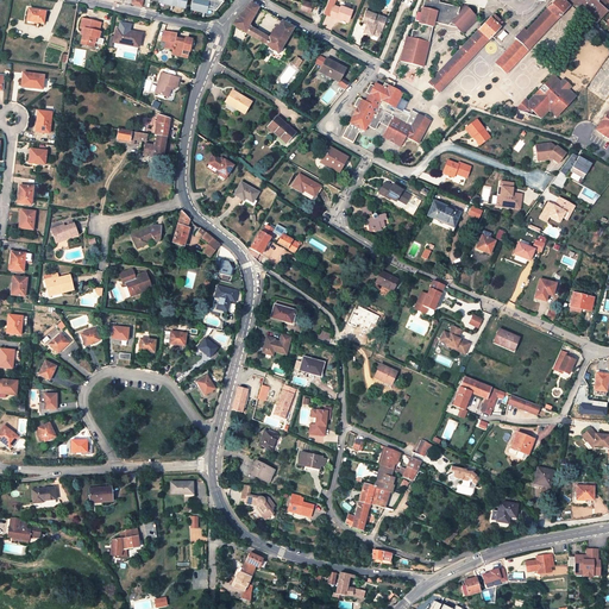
[(208,0),(192,0),(190,11),(206,14),(208,8),(215,11),(224,0),(221,0),(208,0)]
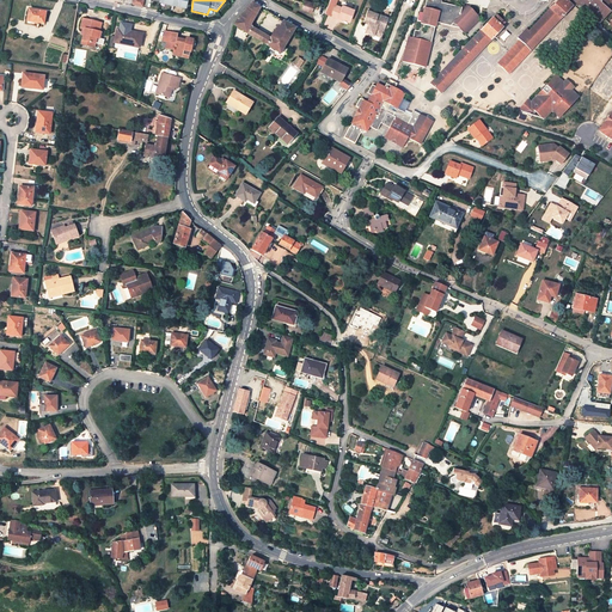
[(311,13),(314,4),(305,0),(304,2),(303,6),(301,8),(311,13)]
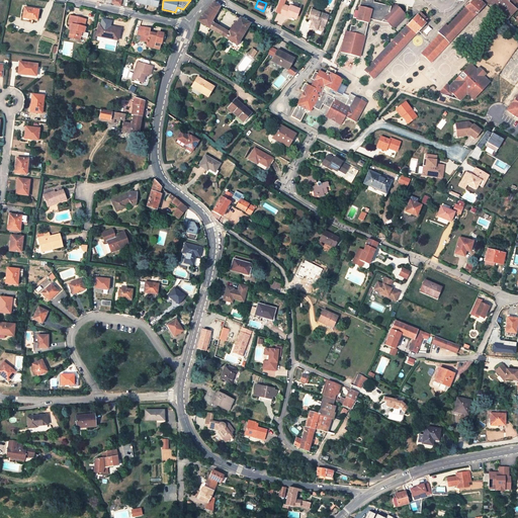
[(391,7),(364,0),(360,0),(358,11),(354,10),(353,18),(356,19),(354,26),(351,25),(349,32),(346,31),(341,53),(359,57),(369,19),(390,24),(394,28),(405,16),(394,5),(391,9),(391,7)]
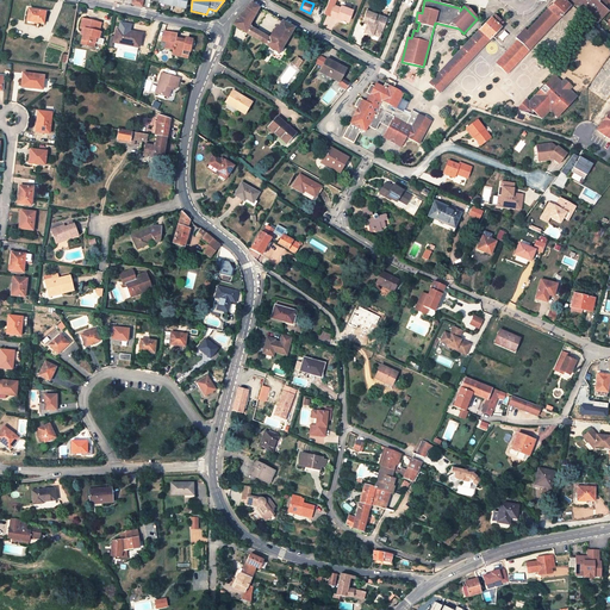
[(556,0),(530,29),(541,37),(570,6),(562,0),(556,0)]
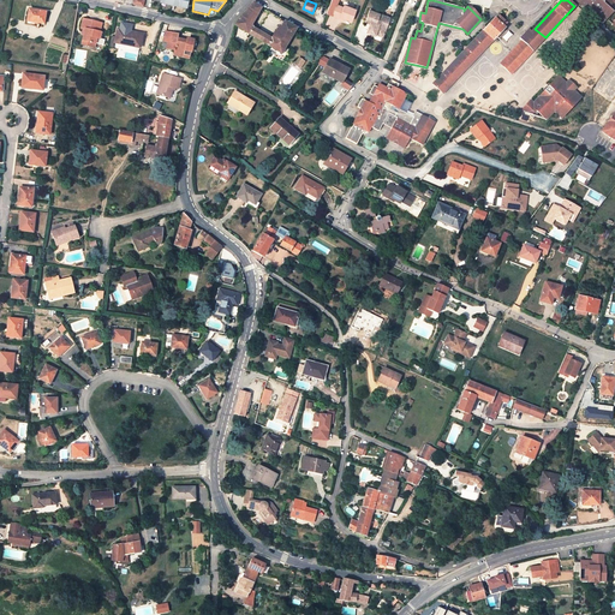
[(614,0),(577,0),(579,3),(580,0),(586,0),(585,1),(601,23),(611,13),(607,10),(614,3),(614,4),(614,0)]
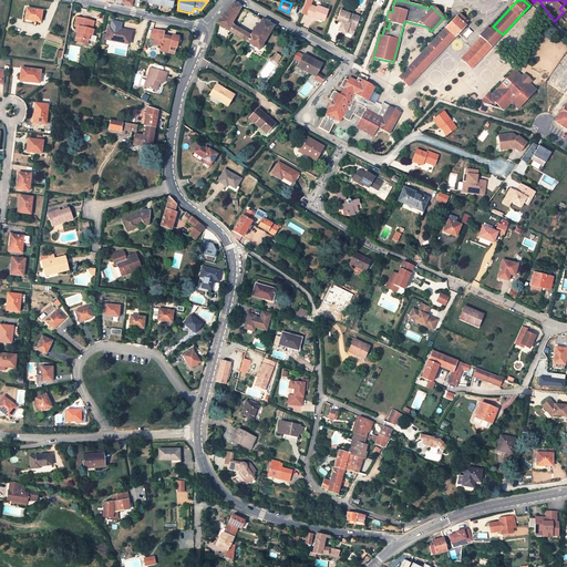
[(535,0),(534,2),(554,21),(539,1),(540,0),(535,0)]
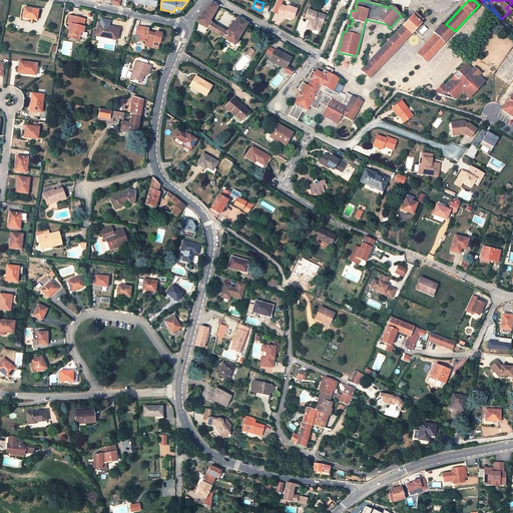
[(237,18),(228,33),(211,23),(209,20),(208,19),(213,9),(215,11),(217,6),(211,2),(195,21),(206,28),(234,45),(247,23),(237,18)]
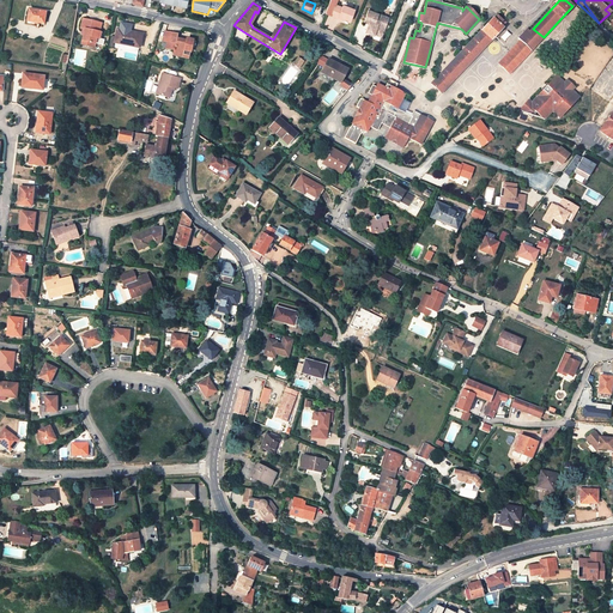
[(343,7),(335,5),(332,16),(339,18),(339,17),(344,18),(350,20),(354,10),(343,5),(343,7)]
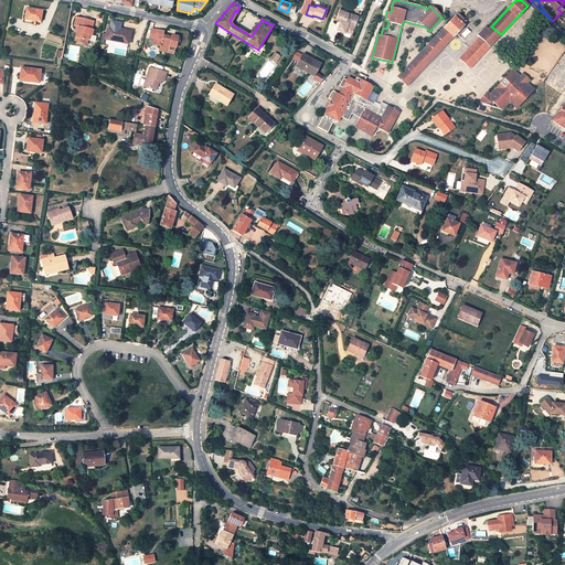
[(42,11),(27,9),(24,21),(32,23),(32,21),(40,22),(42,11)]
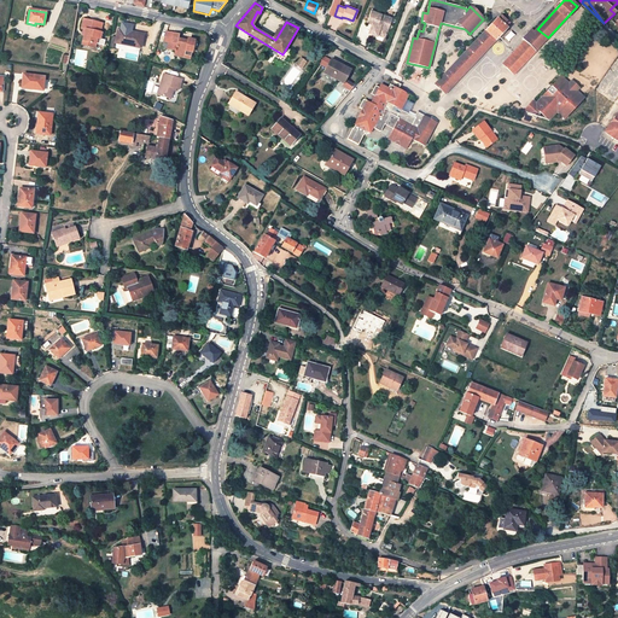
[(391,18),(372,10),(367,22),(372,23),(368,33),(373,34),(374,33),(377,34),(377,35),(384,38),(391,18)]
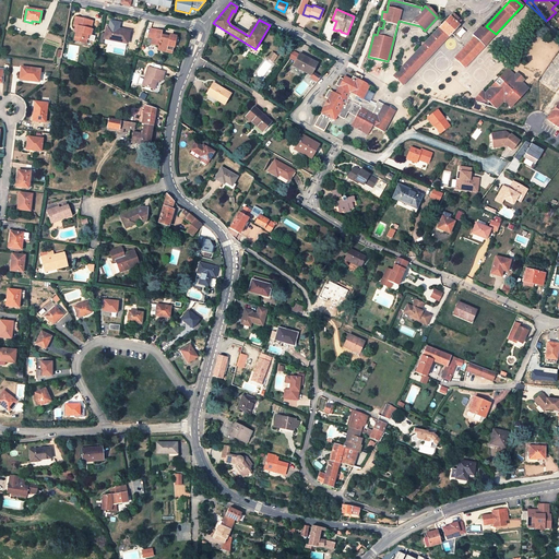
[(451,18),(449,16),(415,52),(425,62),(459,25),(458,24),(461,21),(453,14),(451,18)]
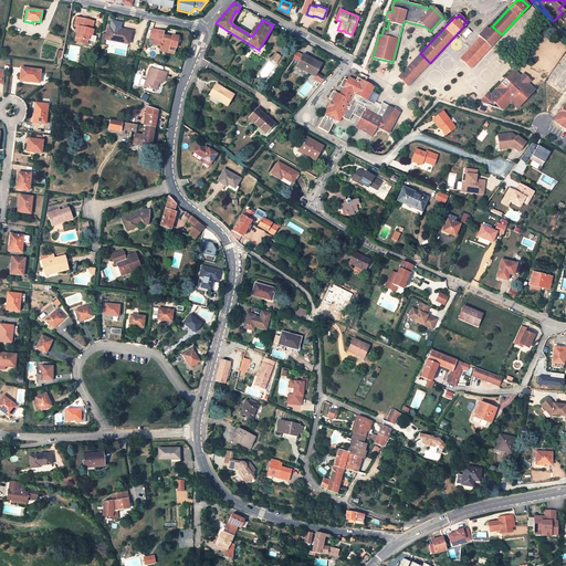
[(94,21),(77,18),(75,27),(77,27),(79,28),(77,32),(75,41),(83,43),(83,39),(88,41),(90,35),(92,37),(94,30),(92,30),(94,21)]
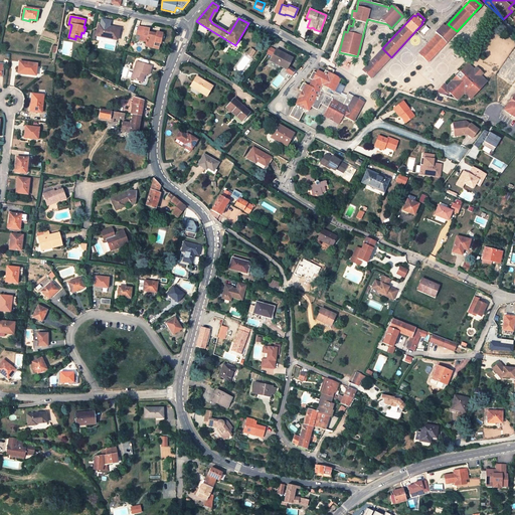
[(446,27),(443,24),(436,32),(438,33),(418,53),(427,62),(450,39),(441,31),(446,27)]
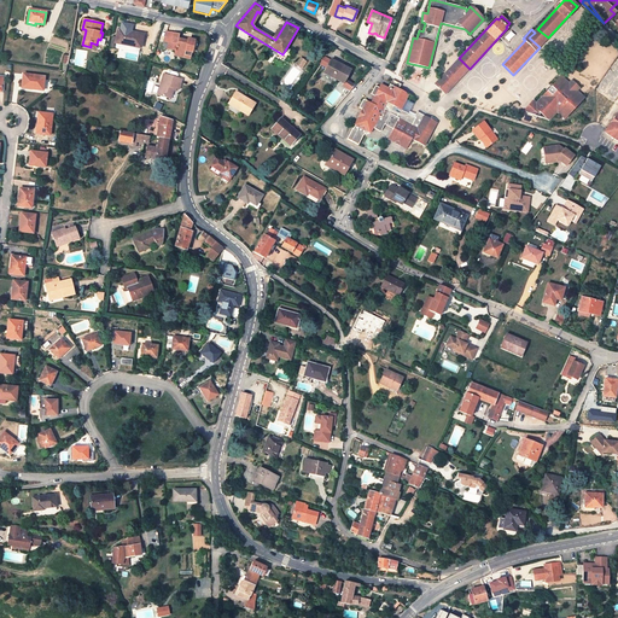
[(548,38),(537,29),(535,33),(529,38),(540,47),(548,38)]
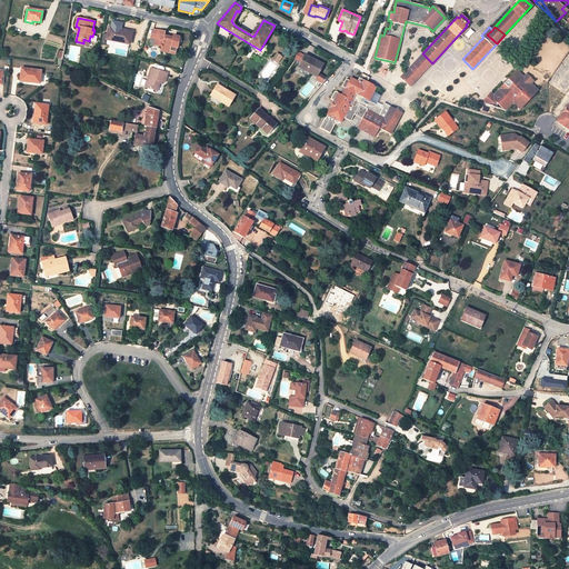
[(108,29),(106,39),(129,45),(132,32),(117,29),(117,31),(108,29)]
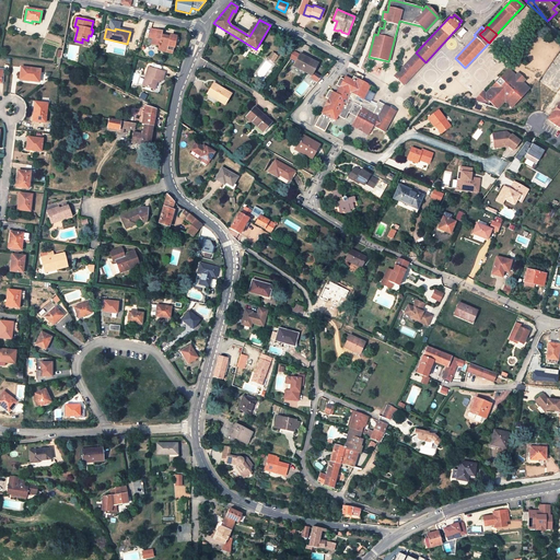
[(148,44),(159,46),(159,48),(167,50),(168,47),(174,48),(176,36),(171,35),(170,37),(162,36),(163,32),(151,28),(148,44)]
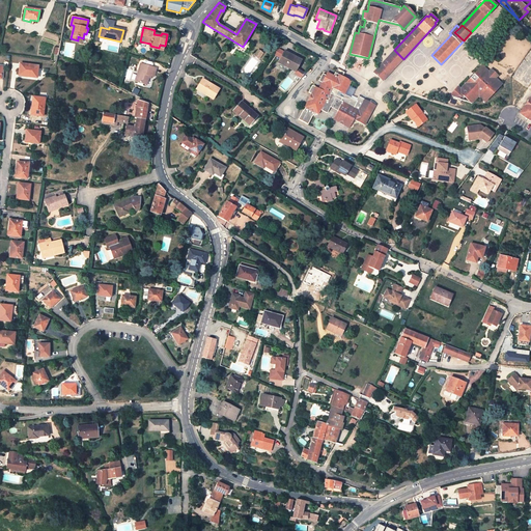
[(260,59),(264,52),(258,49),(254,56),(260,59)]
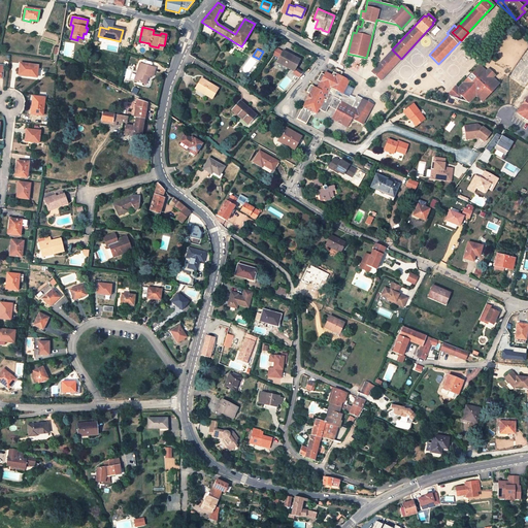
[(401,59),(392,50),(383,60),(392,68),(401,59)]
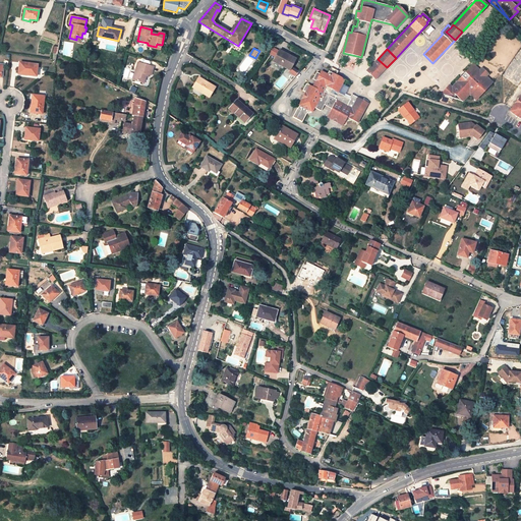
[(295,59),(279,50),(273,62),(289,70),(291,67),(295,59)]
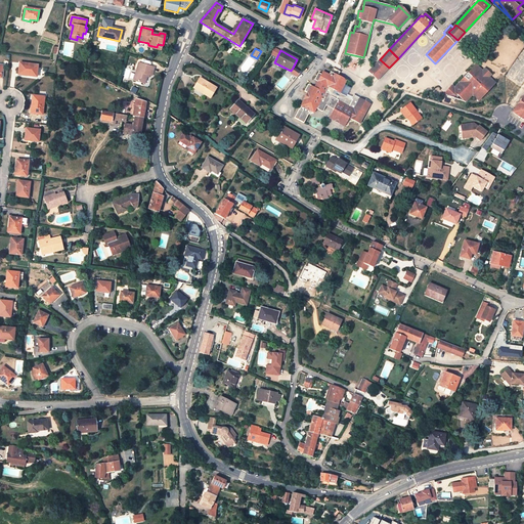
[(368,72),(378,80),(389,68),(380,59),(368,72)]
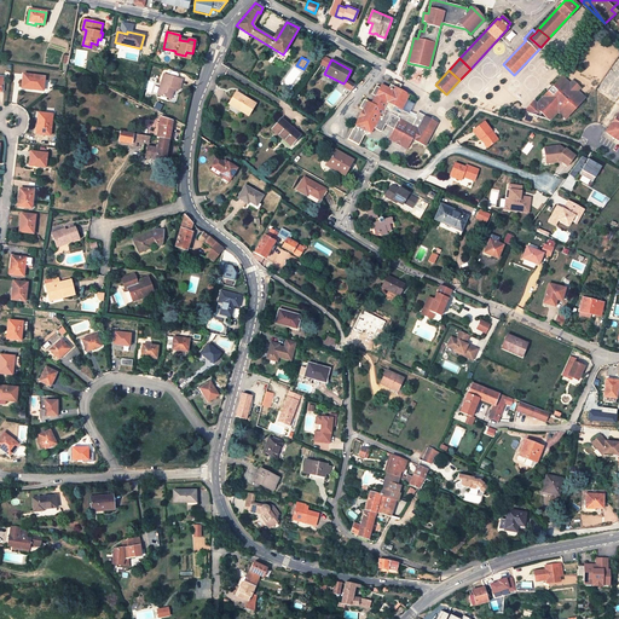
[(45,77),(24,74),(22,87),(33,88),(33,90),(42,91),(45,77)]
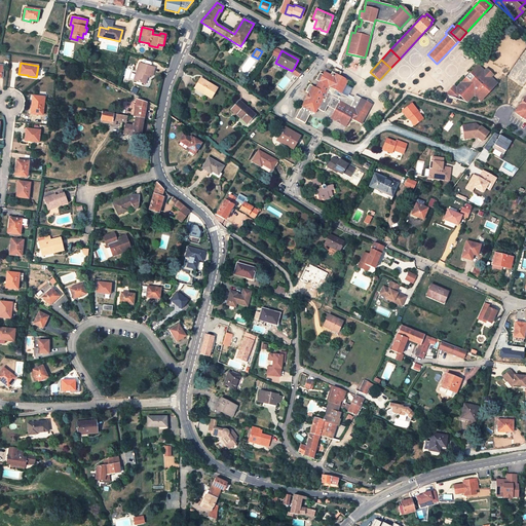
[(155,68),(140,64),(135,80),(145,84),(147,77),(148,74),(150,75),(152,76),(155,68)]
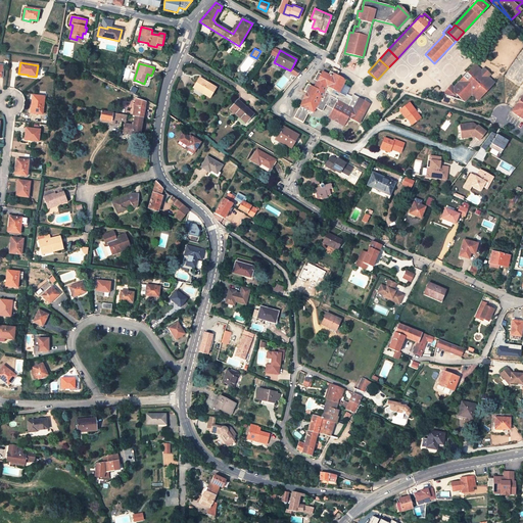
[(459,82),(455,86),(458,89),(448,97),(453,101),(455,99),(458,96),(464,102),(471,95),(477,101),(494,83),(487,77),(490,75),(484,68),(481,70),(475,65),(463,78),(464,79),(460,84),(459,82)]
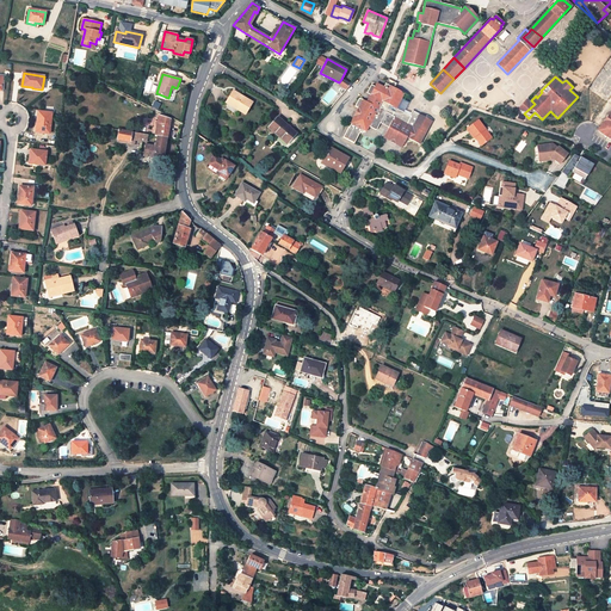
[(394,88),(397,84),(388,79),(386,84),(394,88)]
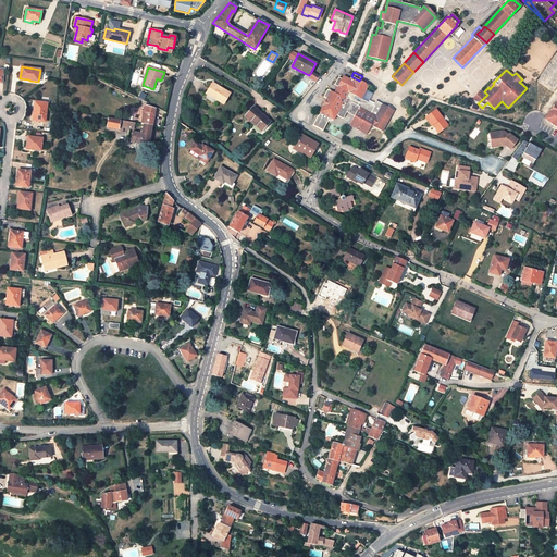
[(212,83),(206,94),(210,96),(211,95),(218,99),(217,100),(223,104),(231,94),(212,83)]
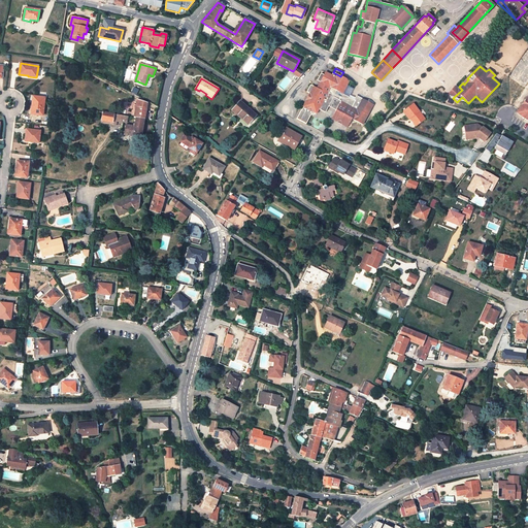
[(348,85),(342,94),(354,100),(355,98),(350,95),(354,89),(348,85)]
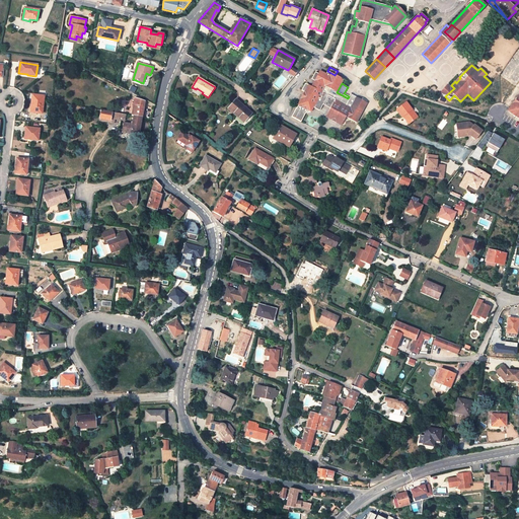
[(454,88),(451,85),(449,87),(447,84),(439,93),(442,95),(445,96),(454,88)]
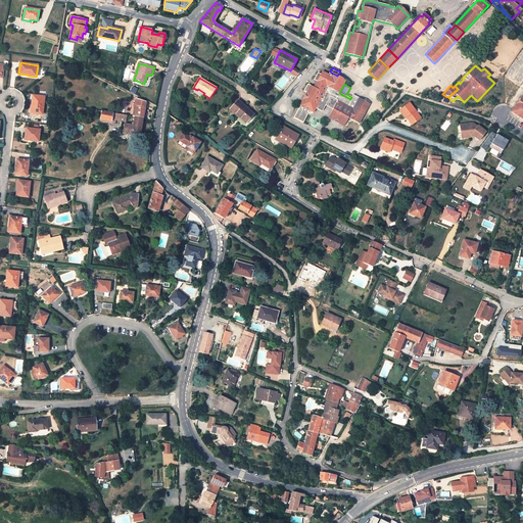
[(522,94),(511,112),(522,120),(522,94)]
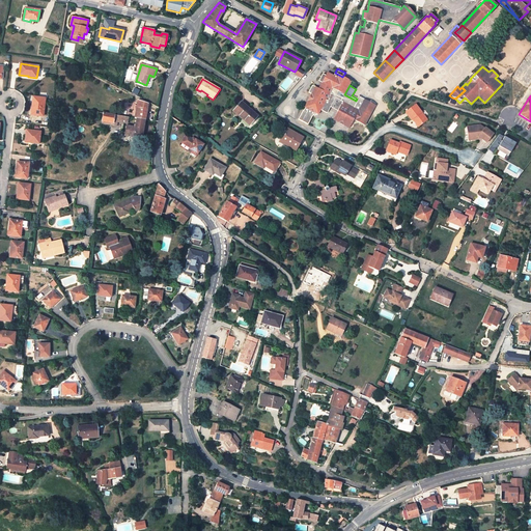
[(46,99),(33,96),(32,106),(33,106),(32,115),(43,116),(46,99)]
